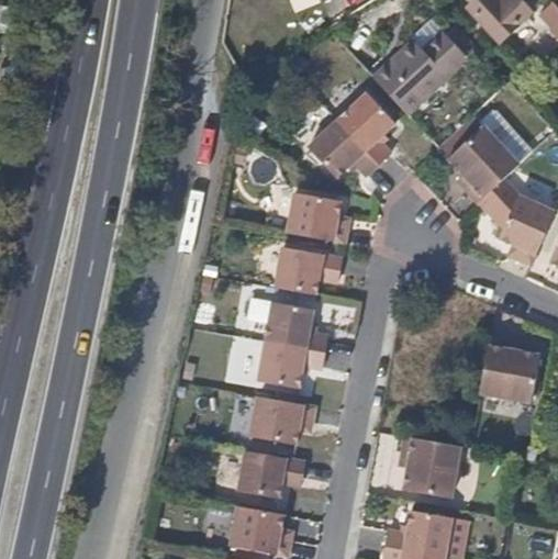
[(534,12),(523,0),(478,0),(471,8),(503,41),(534,12)]
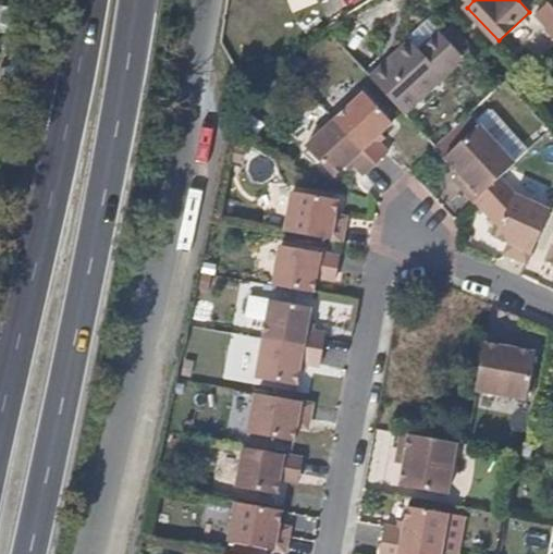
[(552,2),(550,0),(537,13),(551,28),(549,31),(552,34),(552,2)]
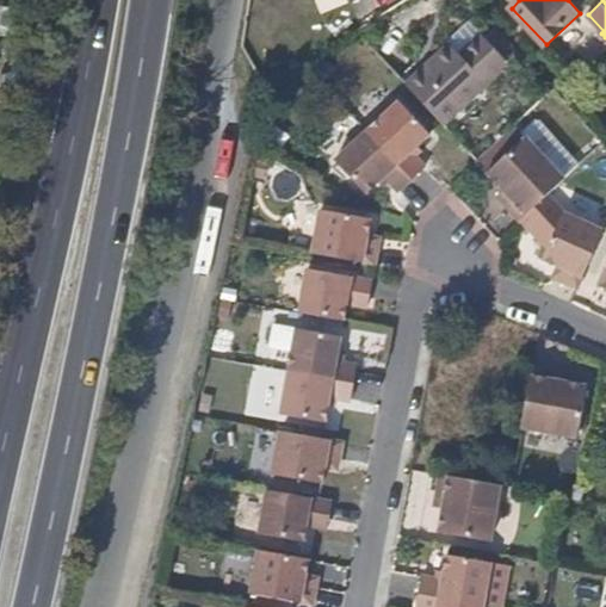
[(508,64),(481,35),(459,55),(449,44),(431,60),(403,85),(440,125),(508,64)]
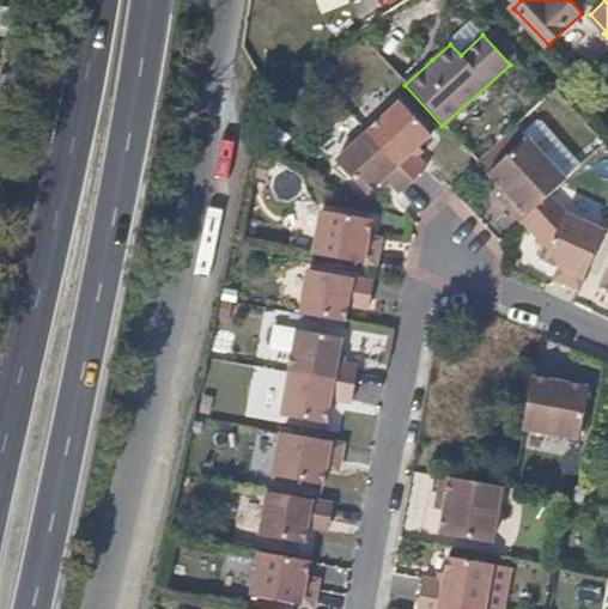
[(432,60),(426,54),(399,78),(405,85),(432,60)]
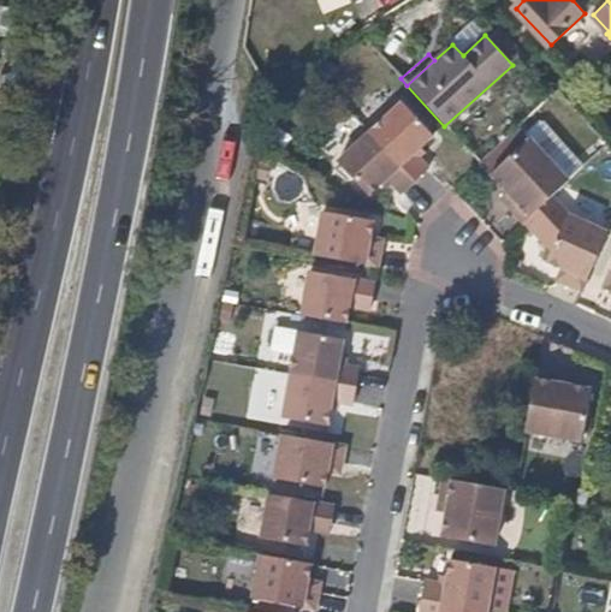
[(369,132),(415,180),(428,168),(419,158),(414,153),(422,147),(433,136),(402,102),(369,132)]
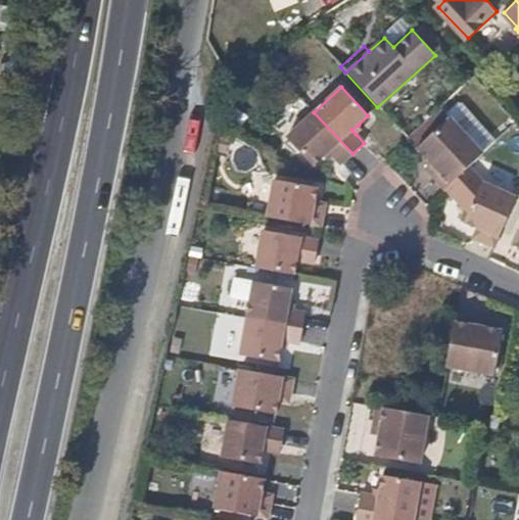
[(461,107),(450,119),(482,154),(493,143),(461,107)]
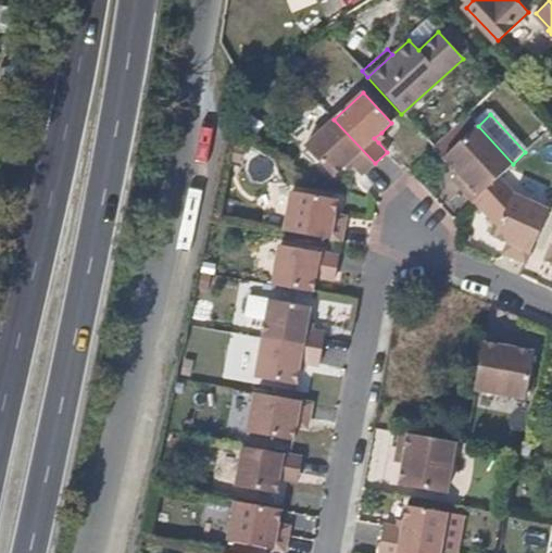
[(375,163),(334,120),(304,146),(333,176),(342,167),(350,161),(353,165),(362,174),(375,163)]
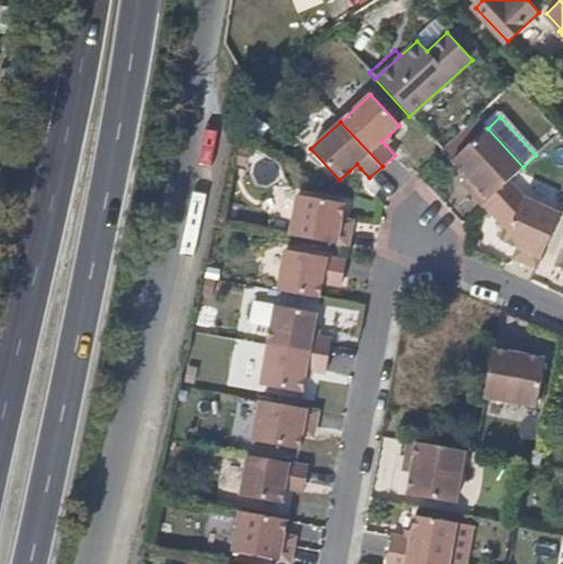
[(523,167),(488,129),(452,161),(468,178),(476,187),(470,192),(481,205),(507,182),(523,167)]
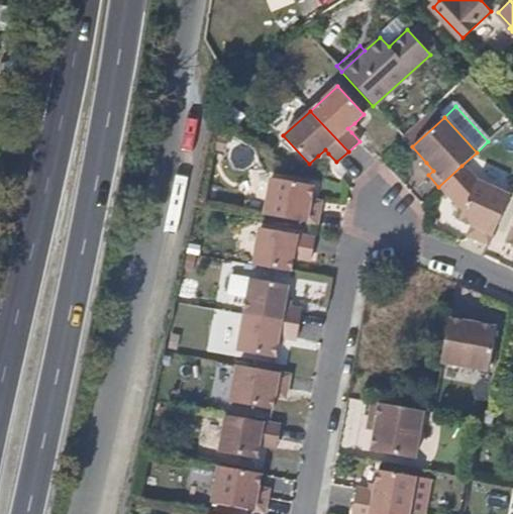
[(357,127),(354,123),(347,128),(351,132),(357,127)]
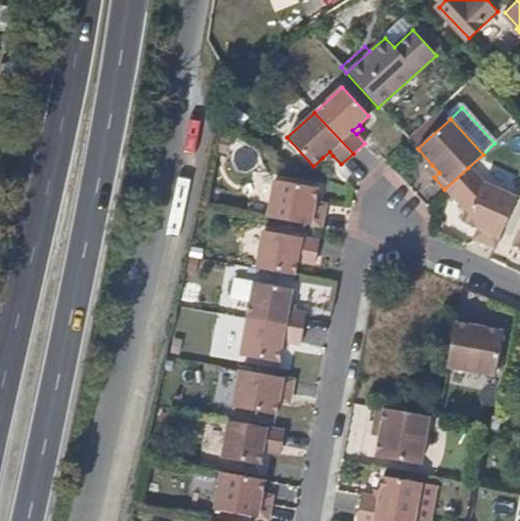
[(333,156),(330,152),(322,158),(327,162),(333,156)]
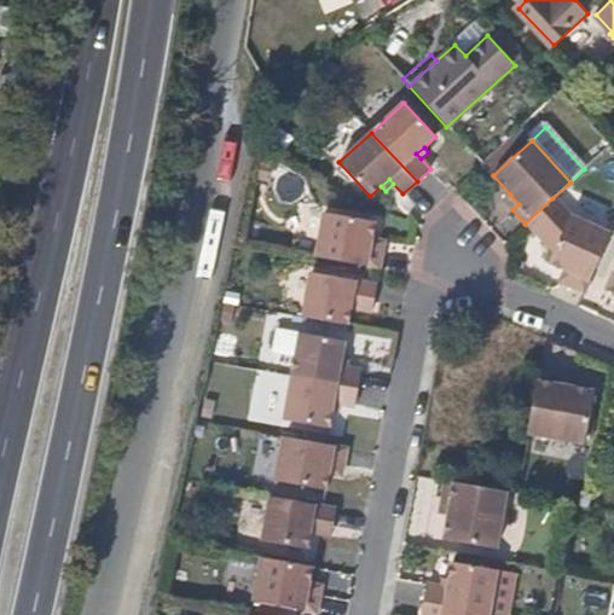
[(519,204),(510,195),(504,199),(513,209),(519,204)]
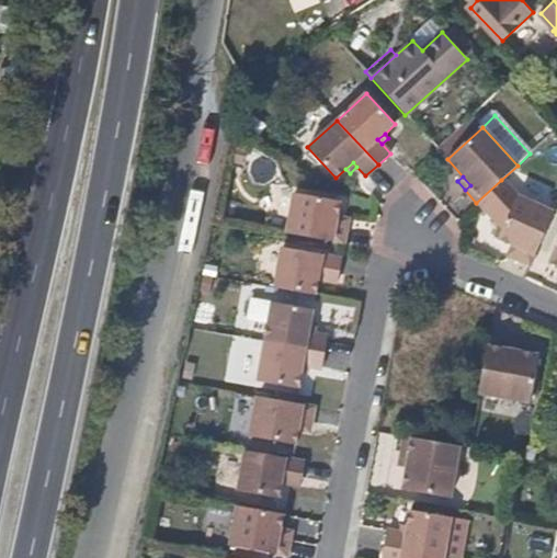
[(553,214),(516,197),(501,180),(476,203),(501,230),(498,239),(513,246),(520,248),(514,260),(531,266),(554,214),(553,214)]
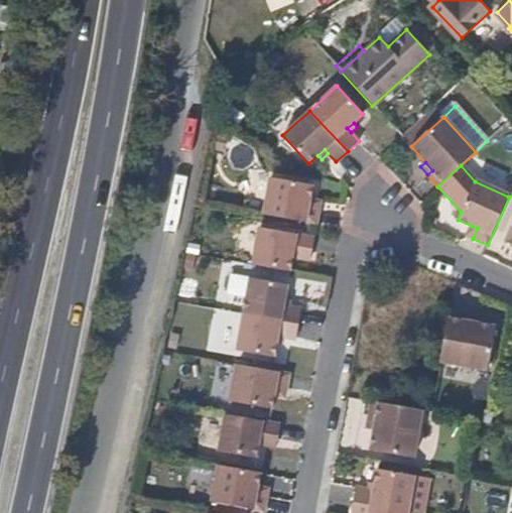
[(475,181),(508,197),(511,189),(511,177),(482,165),(475,181)]
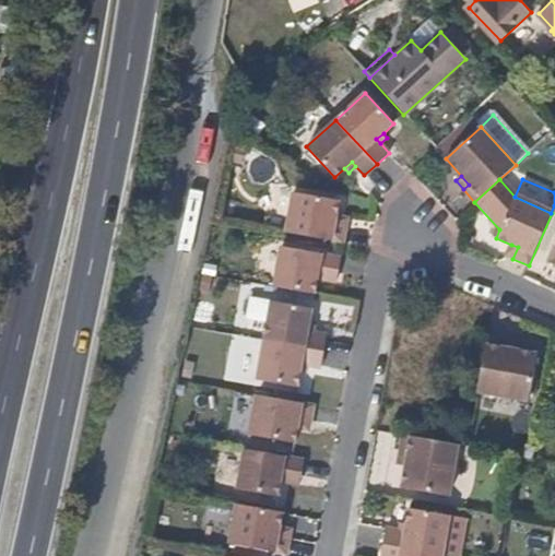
[(339,200),(293,191),(285,232),(343,243),(346,224),(334,222),(335,216),(339,200)]
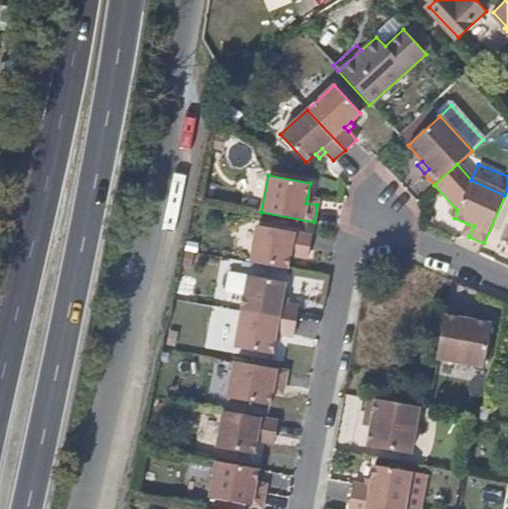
[(312,234),(257,224),(250,261),(288,268),(290,254),(292,247),(308,250),(312,234)]
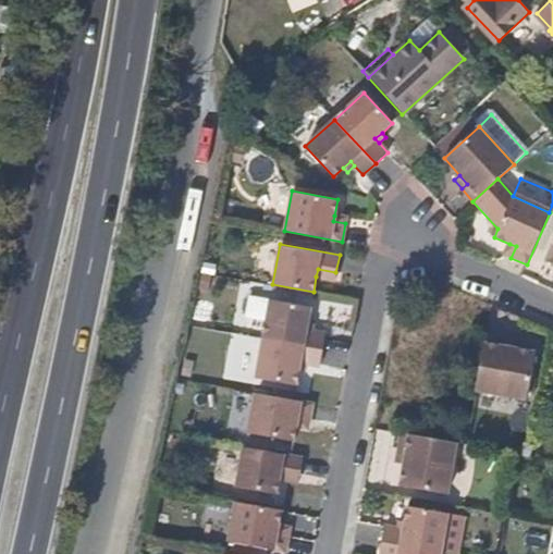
[(516,246),(510,244),(505,255),(511,258),(516,246)]
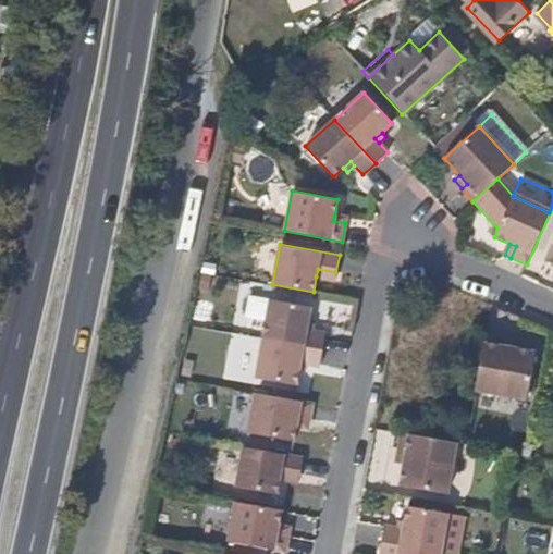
[(335,272),(318,269),(316,277),(334,280),(335,272)]
